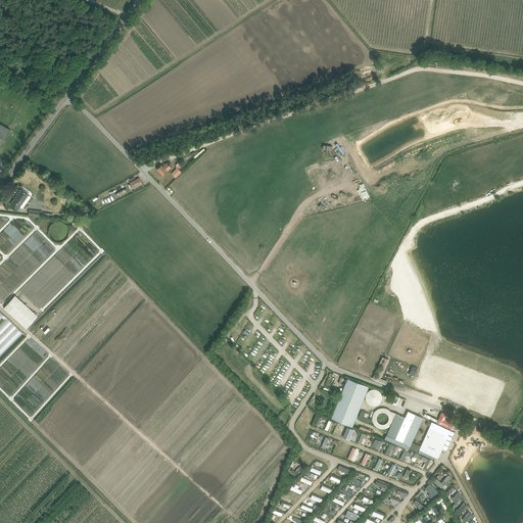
[(0,144),(9,129),(0,123),(0,144)]
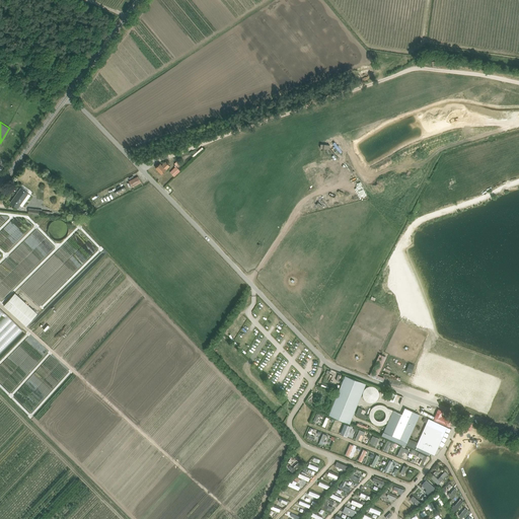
[(342,153),(344,152),(337,143),(336,145),(342,153)]
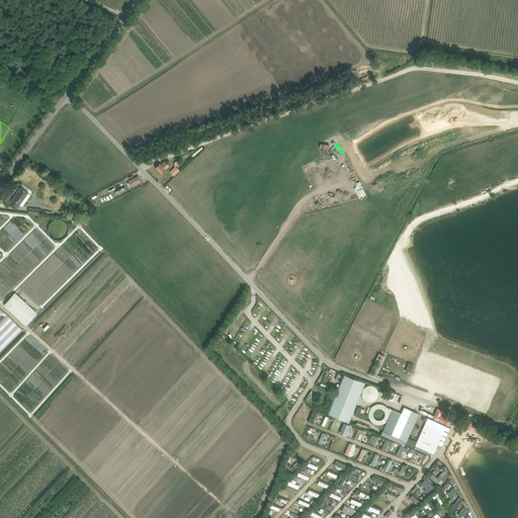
[(195,158),(205,150),(203,148),(193,156),(195,158)]
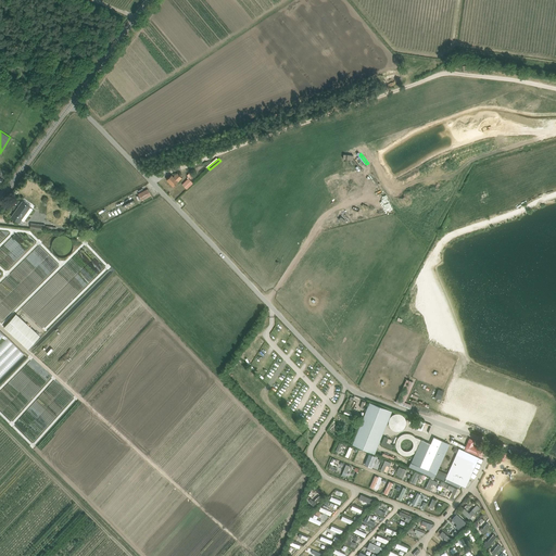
[(173,187),(178,181),(181,177),(177,173),(174,177),(172,175),(166,179),(173,187)]
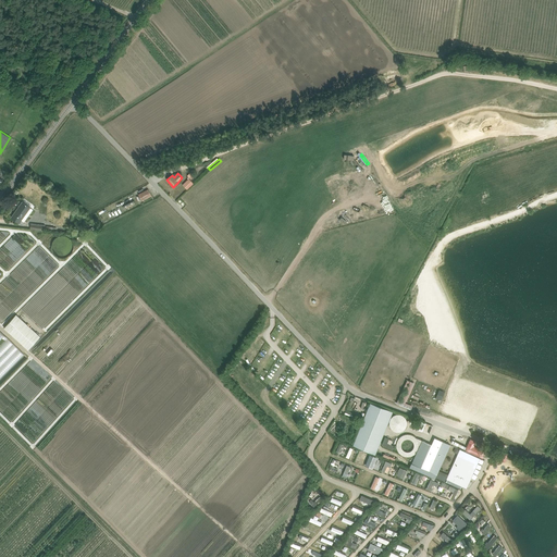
[(187,189),(192,186),(194,183),(189,178),(183,185),(187,189)]
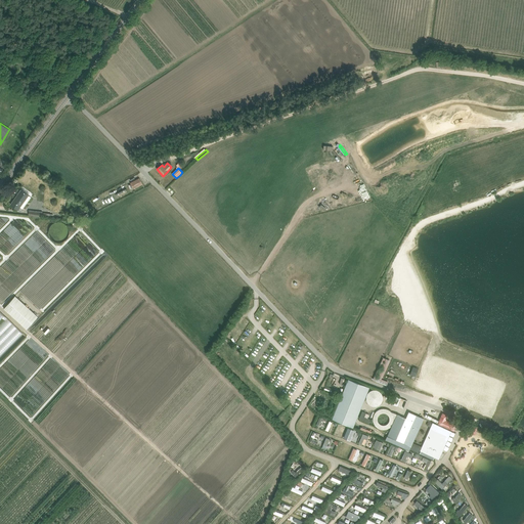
[(139,178),(135,180),(130,183),(131,184),(129,185),(130,188),(133,187),(133,188),(142,183),(139,178)]
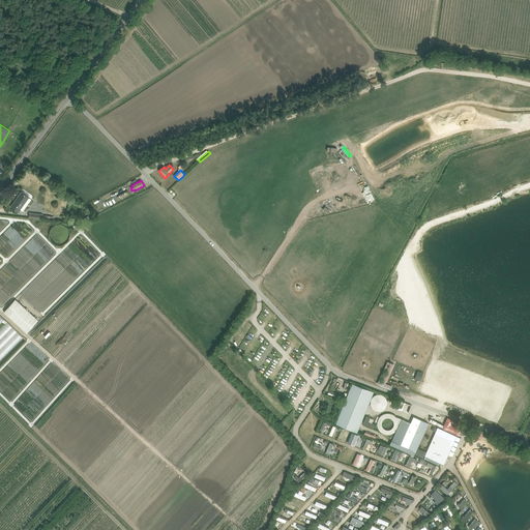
[(10,206),(10,207),(15,209),(19,212),(21,214),(31,200),(29,198),(25,195),(24,194),(24,195),(21,193),(19,196),(10,206)]
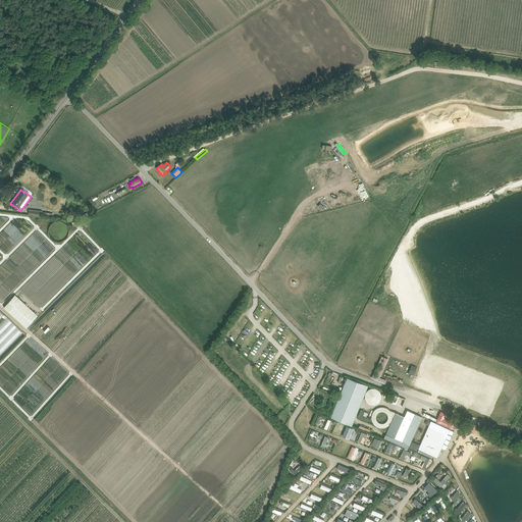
[(94,212),(92,209),(87,211),(88,212),(79,217),(74,217),(74,220),(81,219),(85,217),(89,214),(89,215),(94,212)]
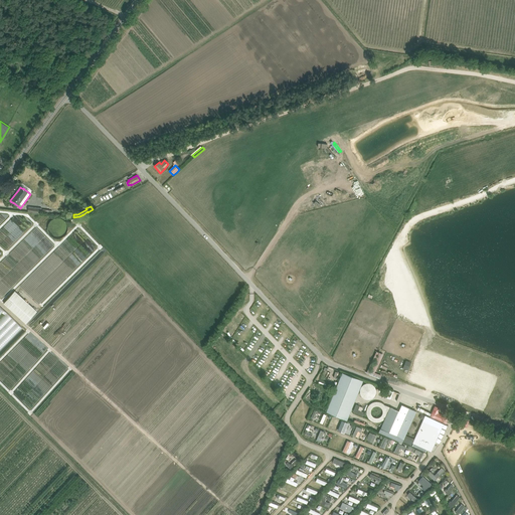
[(15,291),(3,303),(26,323),(37,311),(15,291)]
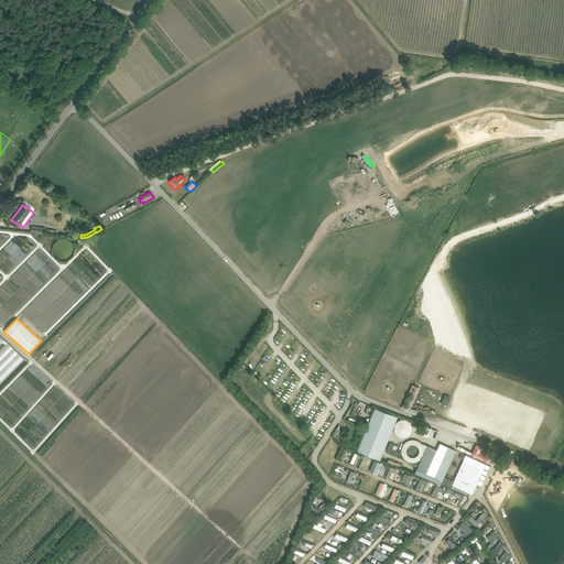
[(0,382),(24,359),(0,336),(0,344),(2,342),(6,345),(0,350),(0,382)]
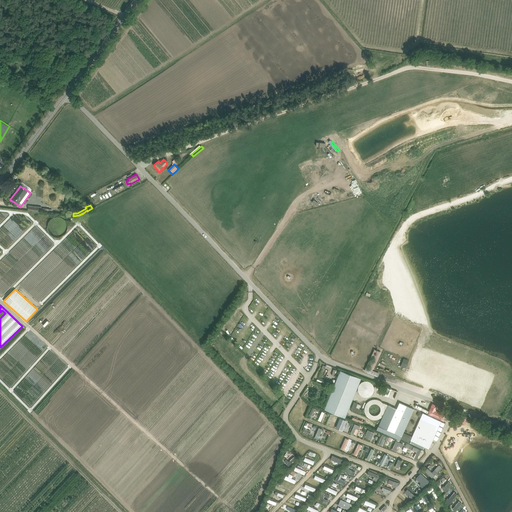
[(375,372),(382,352),(375,350),(368,370),(375,372)]
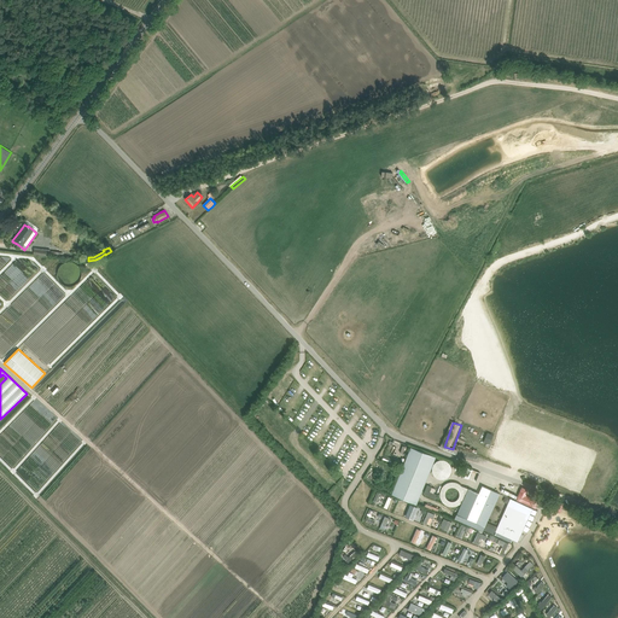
[(410,447),(391,494),(417,505),(436,458),(410,447)]
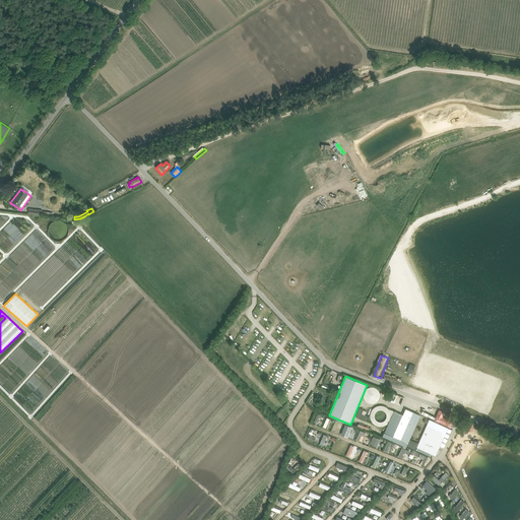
[(279,379),(285,386),(288,384),(281,377),(279,379)]
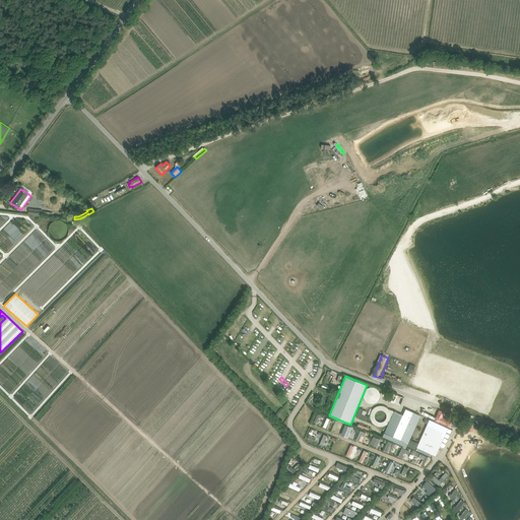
[(379,390),(377,388),(374,387),(370,387),(368,388),(366,390),(365,390),(364,393),(364,396),(365,399),(367,402),(370,403),(374,403),(377,402),(379,399),(380,397),(380,396),(380,393),(379,390)]
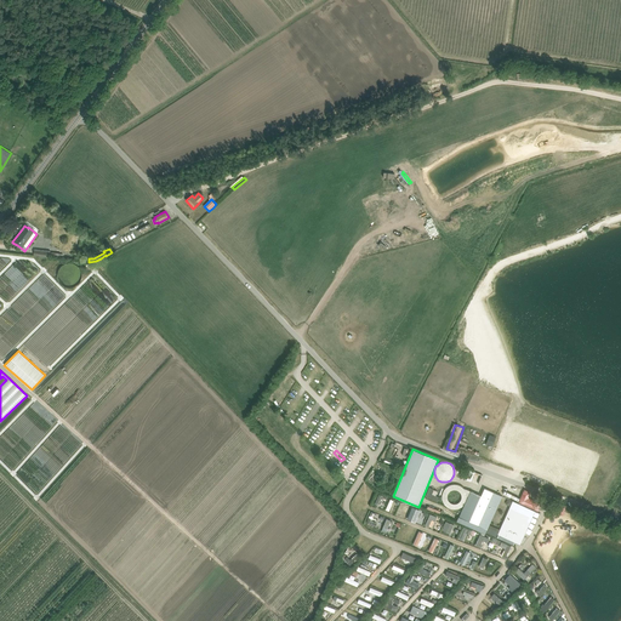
[(349,463),(347,466),(354,476),(358,473),(349,463)]
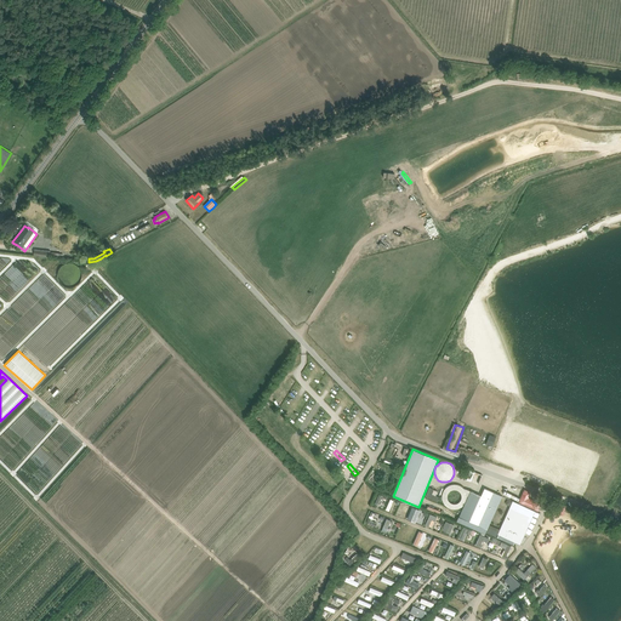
[(460,476),(462,477),(472,482),(476,472),(463,467),(462,468),(460,476)]
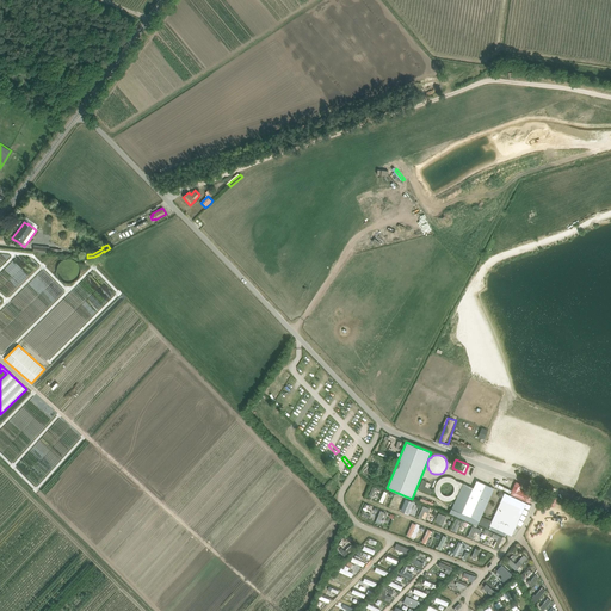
[(423,480),(419,488),(431,493),(433,489),(425,486),(427,481),(423,480)]
